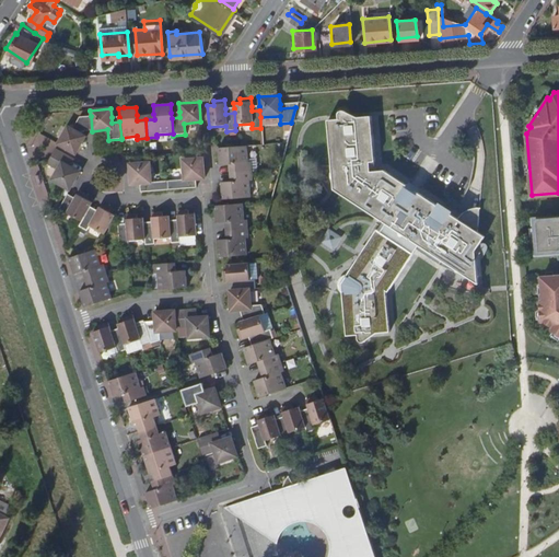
[(373,160),(369,115),(349,117),(350,122),(346,122),(346,117),(326,119),(332,188),(381,220),(345,276),(340,282),(341,290),(340,290),(345,335),(364,333),(363,328),(368,328),(369,333),(388,331),(384,290),(386,291),(411,253),(415,247),(419,241),(442,255),(438,264),(442,266),(446,267),(451,269),(455,270),(459,271),(477,282),(476,273),(480,271),(479,259),(477,244),(484,235),(476,231),(478,207),(477,207),(476,207),(474,207),(473,207),(470,207),(469,208),(467,208),(466,209),(464,209),(463,210),(462,211),(461,212),(459,213),(458,215),(457,217),(456,217),(383,169),(369,171),(368,161),(373,160)]
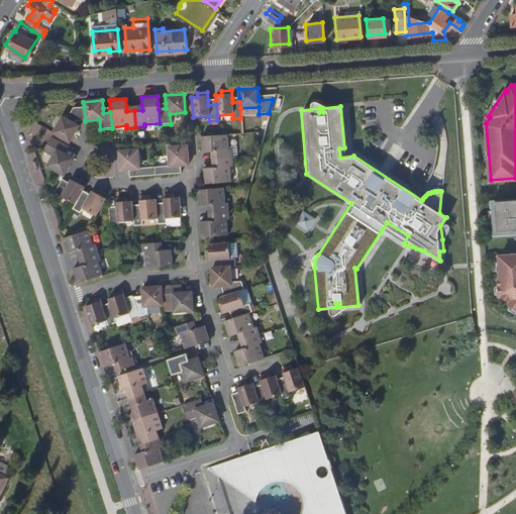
[(75,121),(85,121),(84,107),(73,108),(67,117),(75,121)]
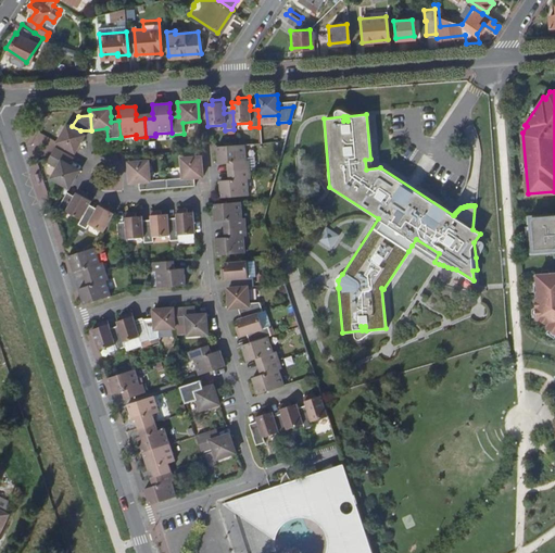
[(65,125),(55,142),(73,152),(80,140),(84,135),(65,125)]
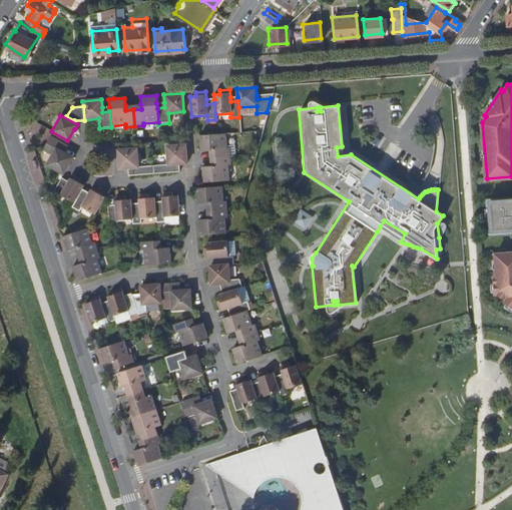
[(213,150),(214,158),(230,156),(230,147),(226,147),(225,133),(216,133),(199,135),(200,152),(209,150),(213,150)]
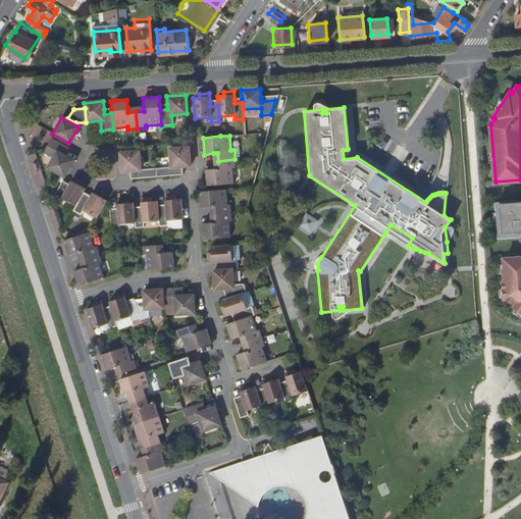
[(62,154),(66,147),(50,138),(44,149),(43,149),(42,153),(53,159),(48,168),(64,177),(66,173),(73,160),(65,156),(62,154)]
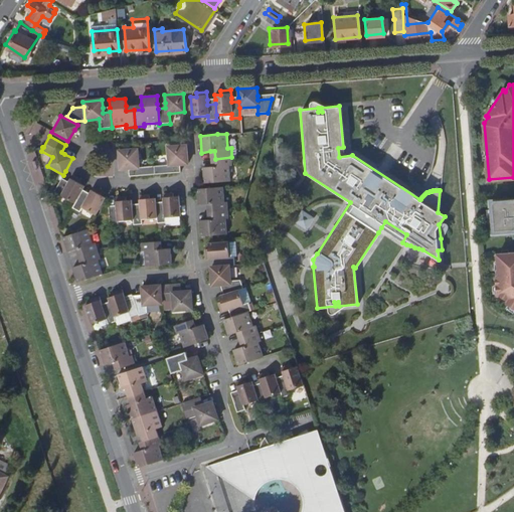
[(174,165),(179,165),(187,164),(185,145),(167,147),(168,165),(153,166),(154,174),(175,172),(174,165)]
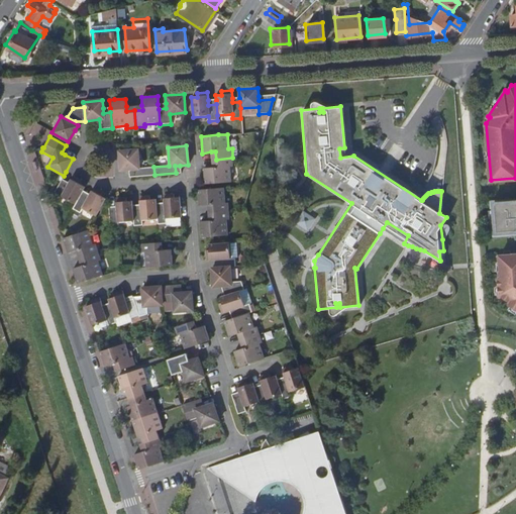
[(132,171),(133,178),(155,175),(153,167),(139,169),(137,150),(118,152),(120,172),(128,171),(132,171)]
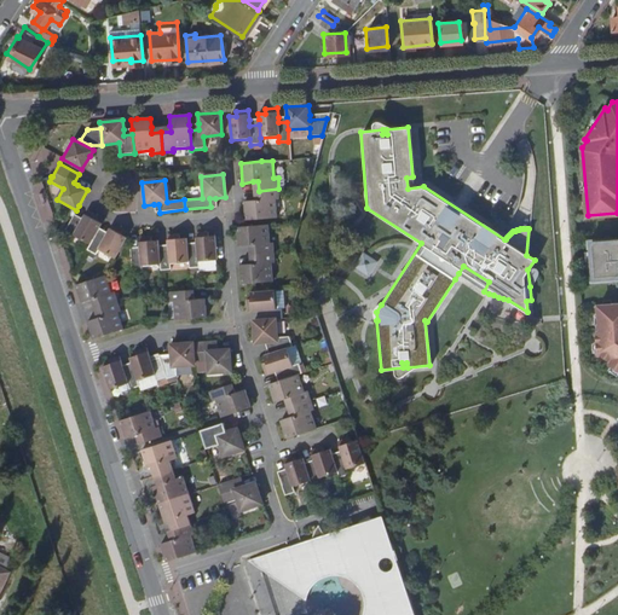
[(260,201),(254,201),(243,202),(246,220),(277,216),(276,198),(279,198),(278,189),(259,191),(260,201)]
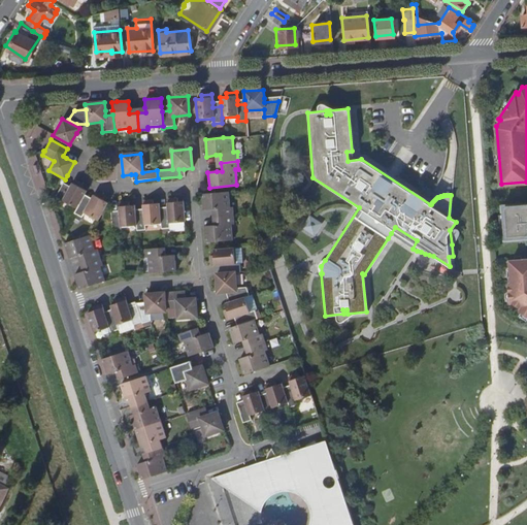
[(73,179),(69,187),(67,191),(61,188),(53,201),(53,202),(59,205),(62,201),(75,209),(81,198),(84,195),(86,191),(80,188),(81,184),(73,179)]
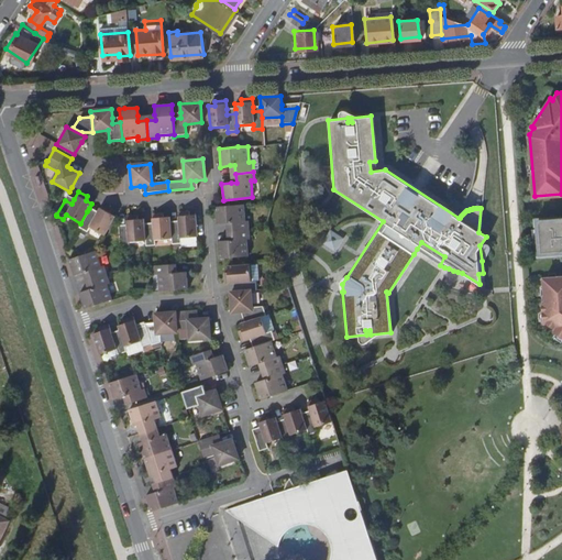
[(101,204),(97,212),(95,217),(87,211),(80,223),(78,228),(86,232),(89,228),(103,235),(113,218),(114,216),(109,213),(111,209),(101,204)]
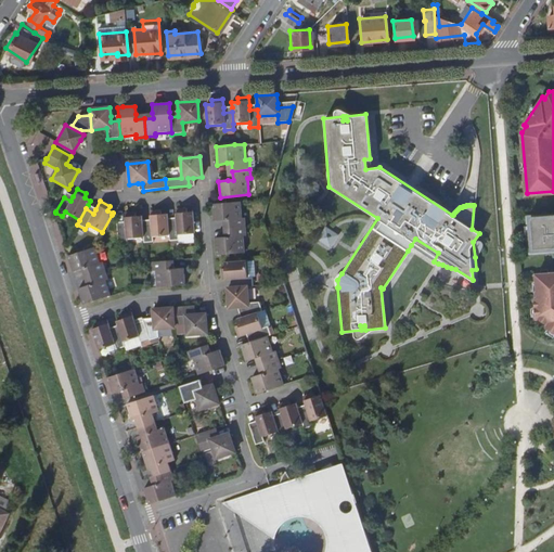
[(227,219),(228,228),(245,227),(244,217),(241,217),(239,201),(211,204),(213,220),(221,219),(227,219)]
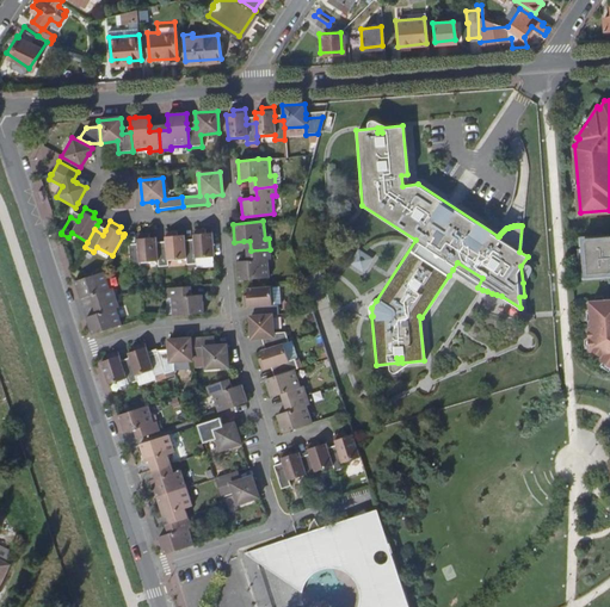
[(105,230),(97,225),(94,229),(103,235),(105,230)]
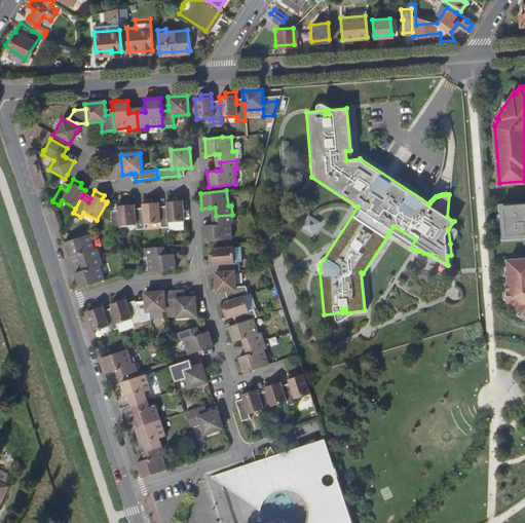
[(165,197),(166,206),(166,211),(158,211),(159,223),(159,228),(167,227),(167,222),(183,220),(181,200),(176,200),(175,196),(165,197)]
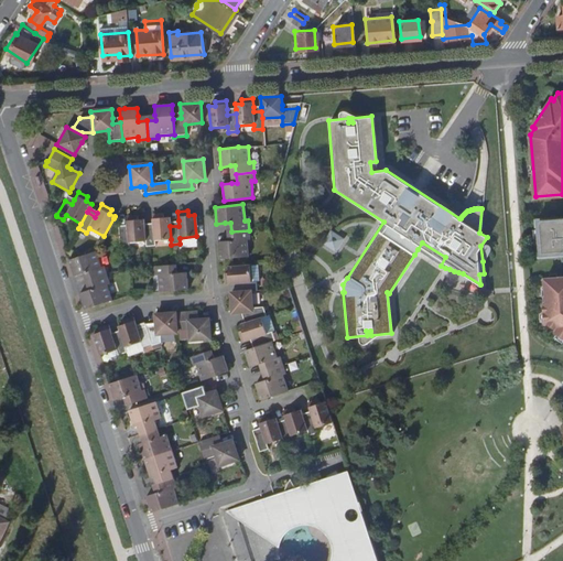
[(151,214),(152,223),(152,228),(143,229),(144,241),(145,247),(154,246),(154,240),(171,239),(170,226),(169,220),(169,217),(162,217),(162,213),(151,214)]
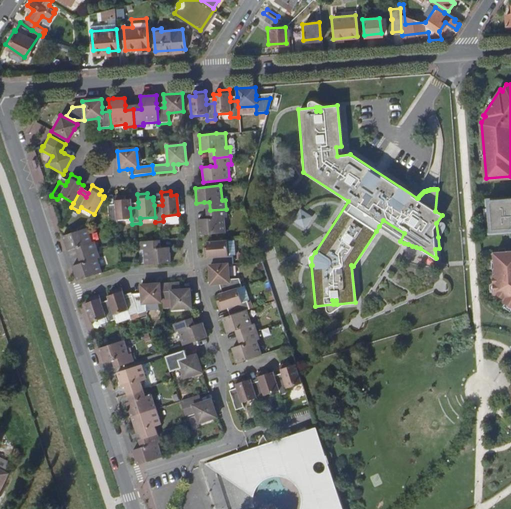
[(114,197),(115,205),(115,209),(107,210),(109,226),(116,226),(116,221),(131,219),(130,208),(130,203),(130,199),(124,200),(124,196),(114,197)]
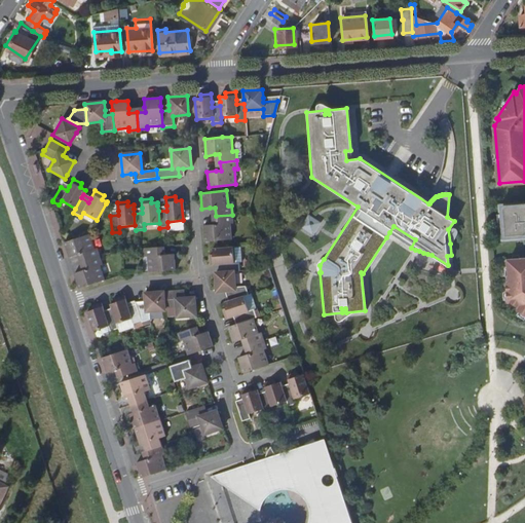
[(524,201),(501,203),(504,238),(524,235),(524,201)]
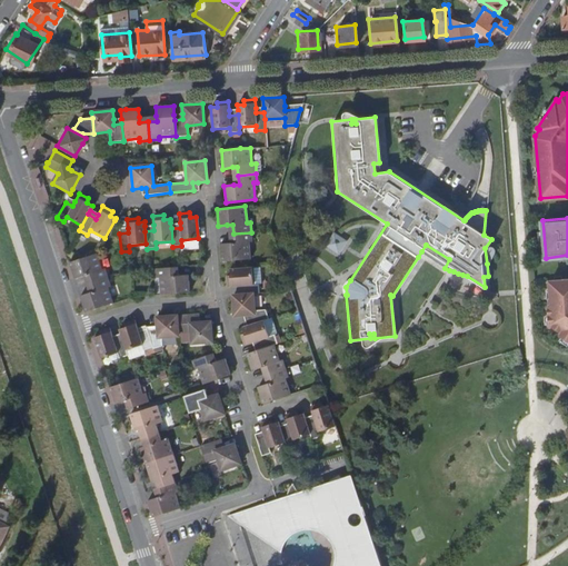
[(345,240),(332,231),(324,245),(337,252),(345,240)]
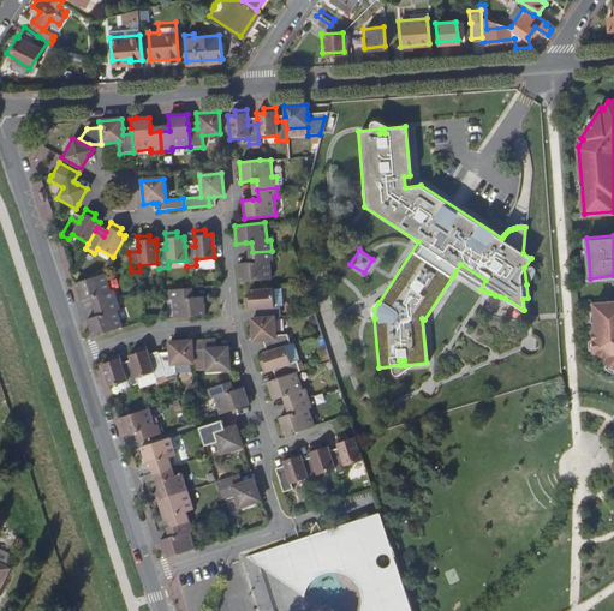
[(252,262),(246,263),(238,263),(239,282),(270,280),(269,262),(273,261),(272,251),(252,252),(252,262)]
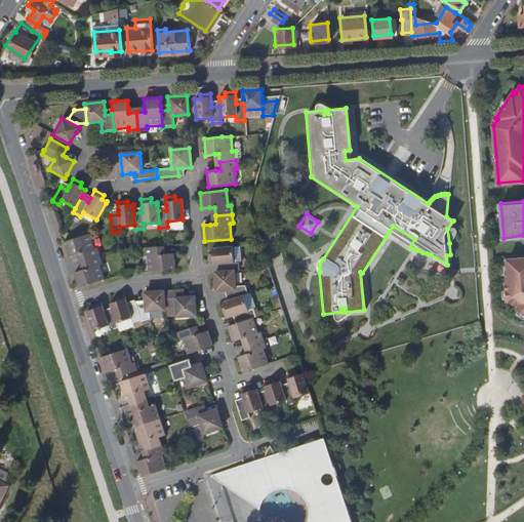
[(389,232),(410,247),(414,239),(393,226),(389,232)]
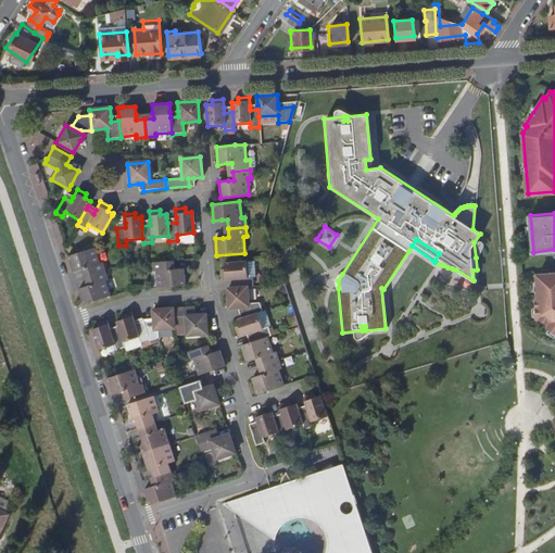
[(73,273),(80,269),(86,268),(89,276),(105,271),(102,262),(99,263),(95,247),(67,256),(73,273)]
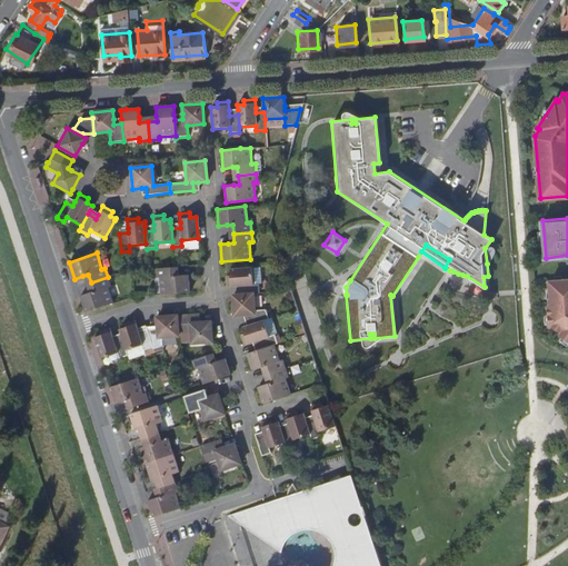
[(226,286),(235,286),(240,285),(240,295),(252,294),(259,294),(258,284),(252,284),(250,266),(229,268),(229,275),(225,275),(226,286)]
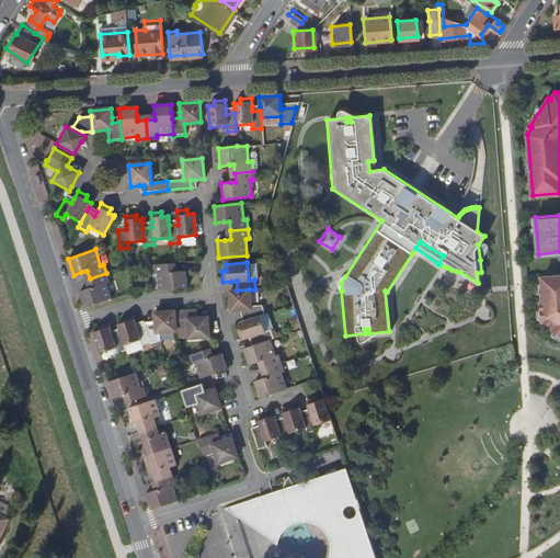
[(171,272),(170,263),(152,265),(153,274),(157,274),(158,289),(186,287),(184,271),(176,271),(171,272)]
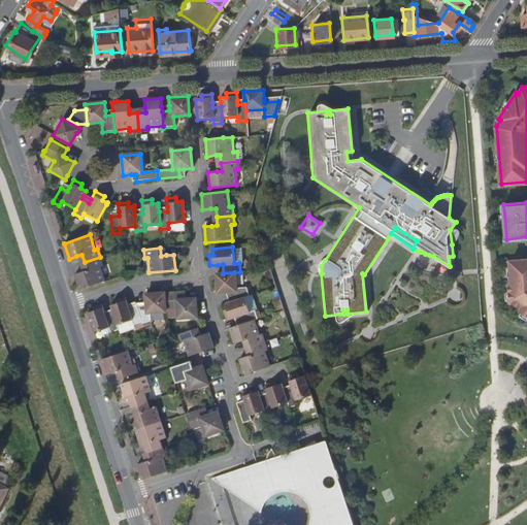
[(87,269),(81,271),(74,274),(79,289),(104,281),(99,266),(102,265),(100,257),(85,262),(87,269)]
